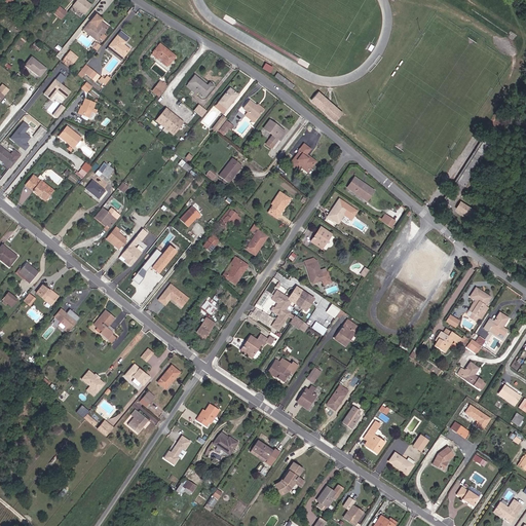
[(76,0),(72,6),(86,15),(94,4),(87,0),(76,0)]
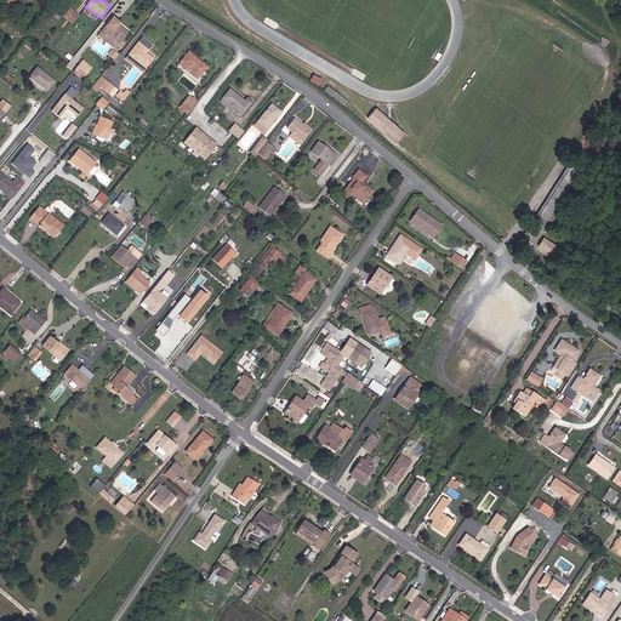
[(64,22),(69,26),(77,17),(70,12),(64,22)]
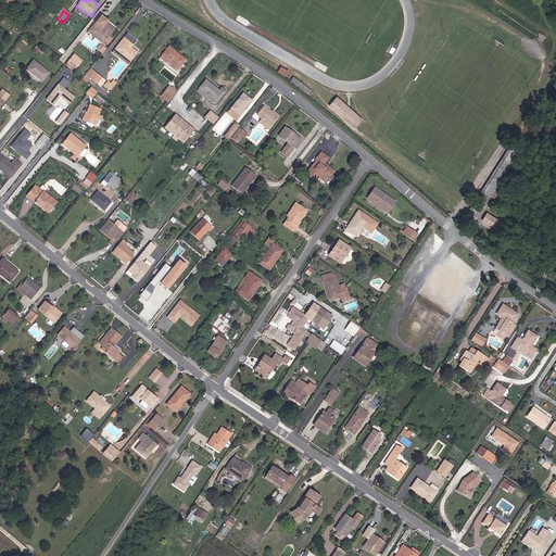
[(98,15),(97,17),(85,33),(99,43),(101,40),(104,43),(109,38),(104,35),(110,28),(104,23),(105,22),(98,15)]
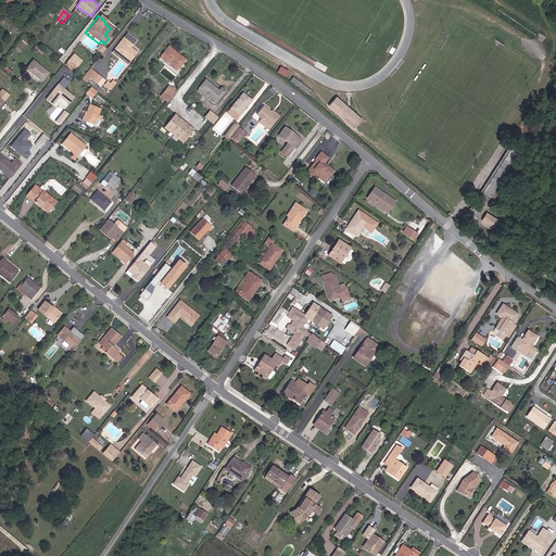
[(122,37),(110,52),(124,62),(134,49),(127,45),(128,42),(122,37)]
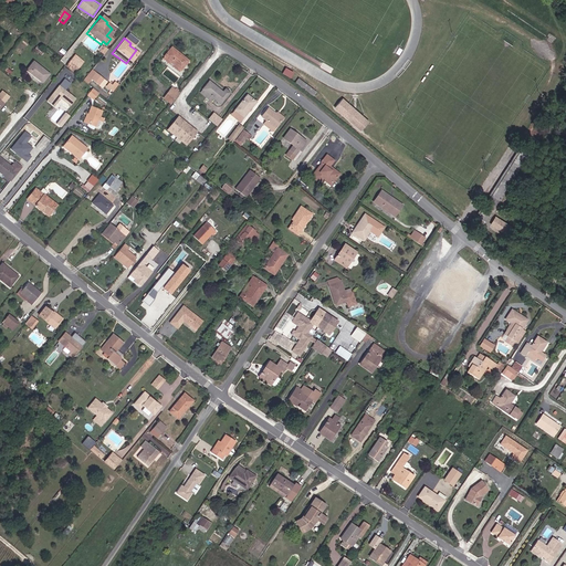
[(156,60),(175,73),(184,62),(164,49),(156,60)]
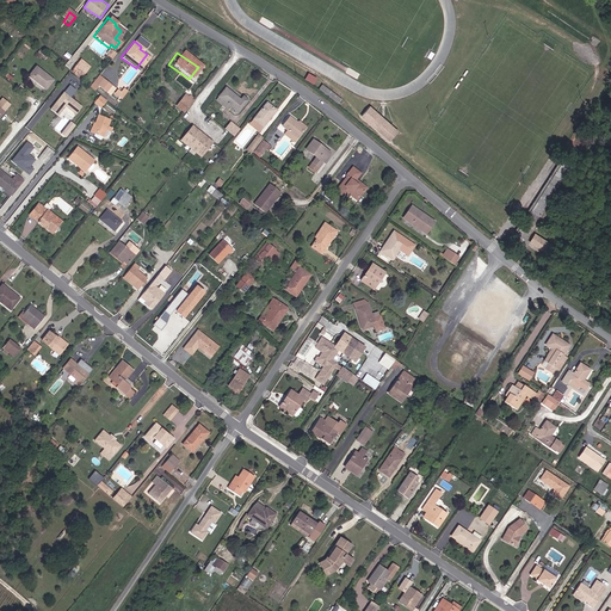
[(90,68),(91,66),(81,57),(79,60),(90,68)]
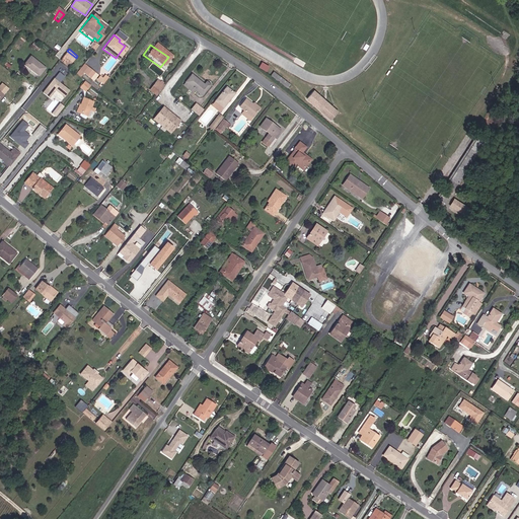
[(60,60),(69,67),(76,58),(67,51),(60,60)]
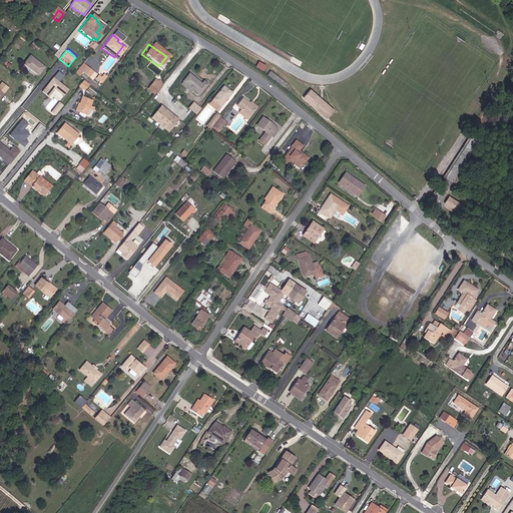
[(38,75),(44,67),(31,57),(24,64),(38,75)]
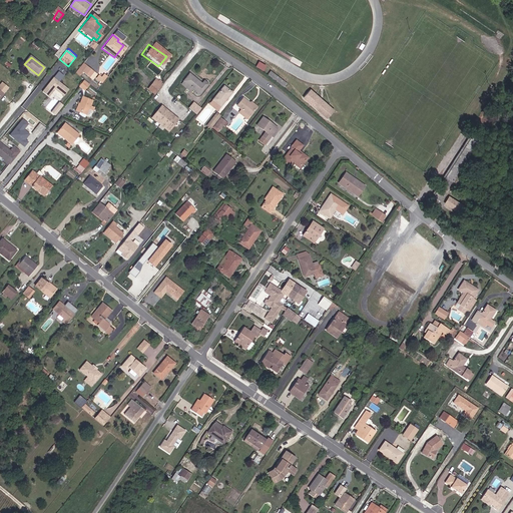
[(257,67),(265,70),(268,64),(259,61),(257,67)]
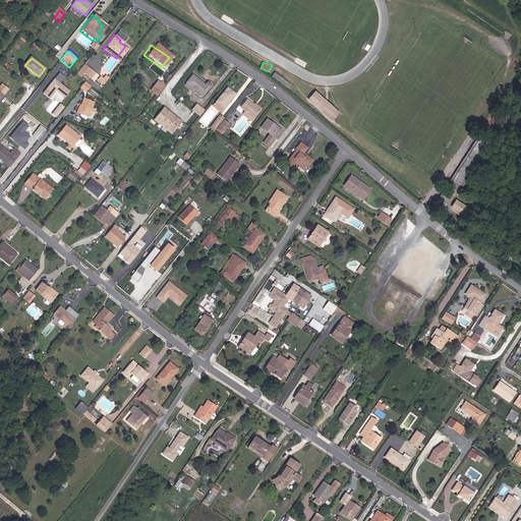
[(81,69),(93,79),(97,74),(85,65),(81,69)]
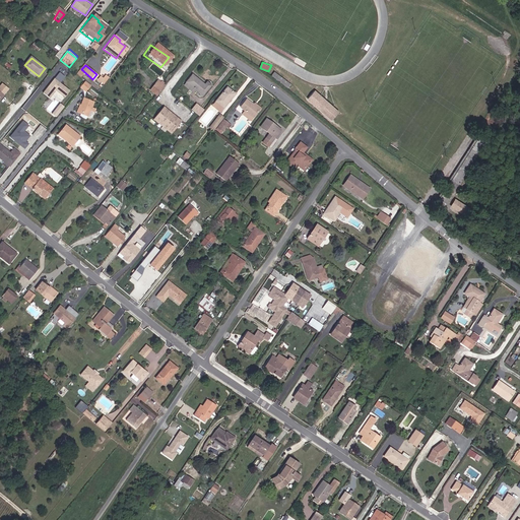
[(59,71),(44,93),(51,98),(56,90),(66,98),(71,89),(61,82),(66,76),(59,71)]
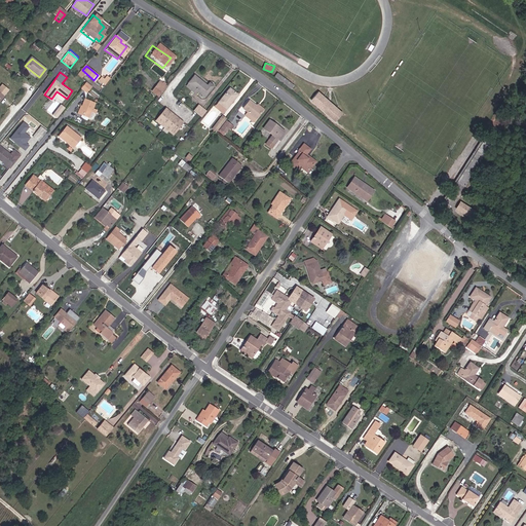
[(106,82),(111,76),(107,73),(104,76),(103,75),(101,78),(106,82)]
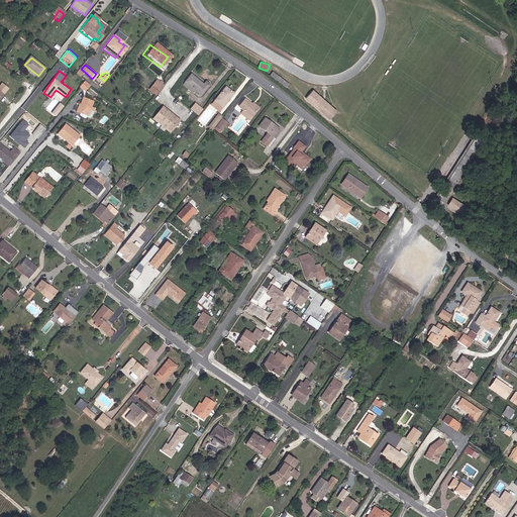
[(200,84),(187,75),(179,86),(190,94),(193,91),(198,95),(207,85),(202,82),(200,84)]
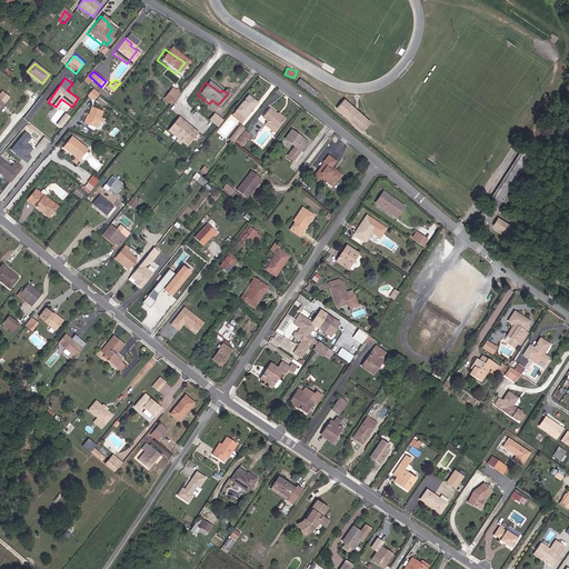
[(95,101),(101,93),(95,88),(88,95),(95,101)]
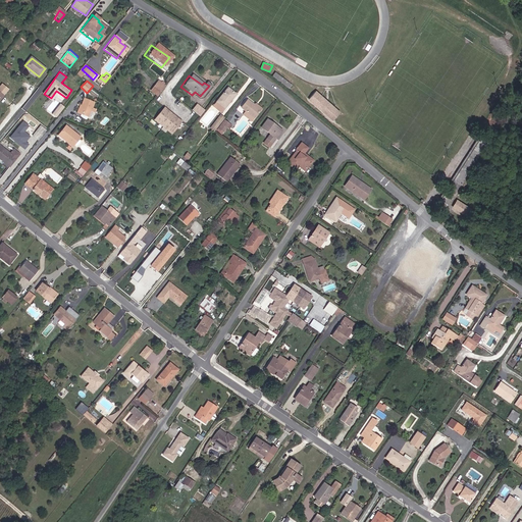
[(157,95),(160,91),(153,86),(151,89),(157,95)]
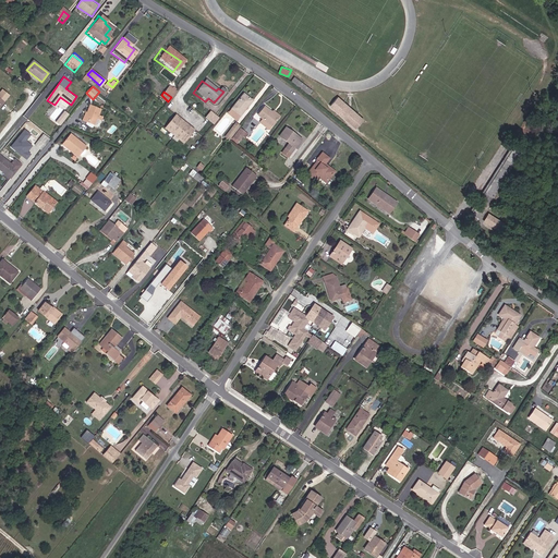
[(227,112),(234,118),(251,97),(242,92),(227,112)]
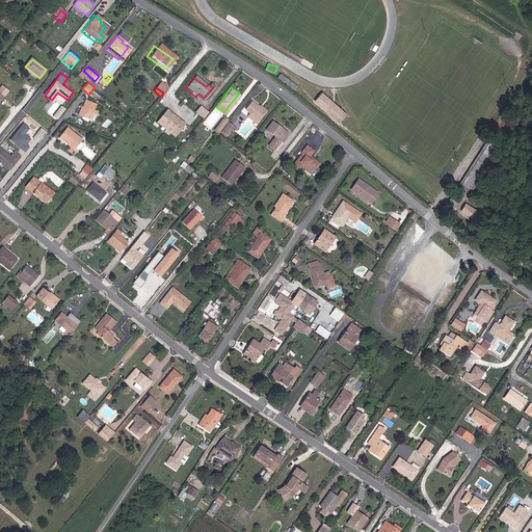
[(345,114),(322,94),(315,102),(339,123),(345,114)]
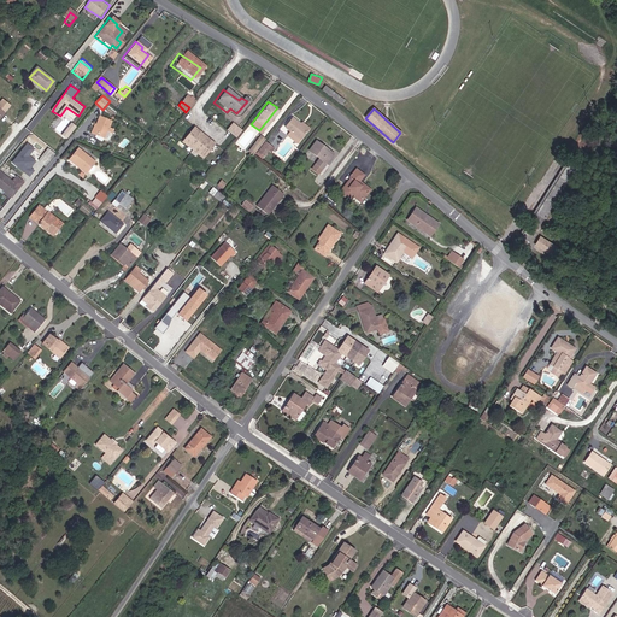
[(292,136),(297,141),(306,128),(289,116),(283,127),(294,134),(292,136)]
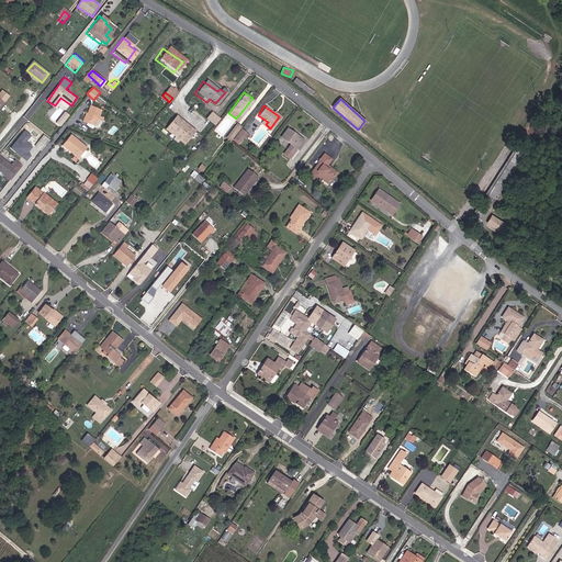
[(85,124),(97,128),(99,122),(100,119),(102,113),(90,109),(85,124)]
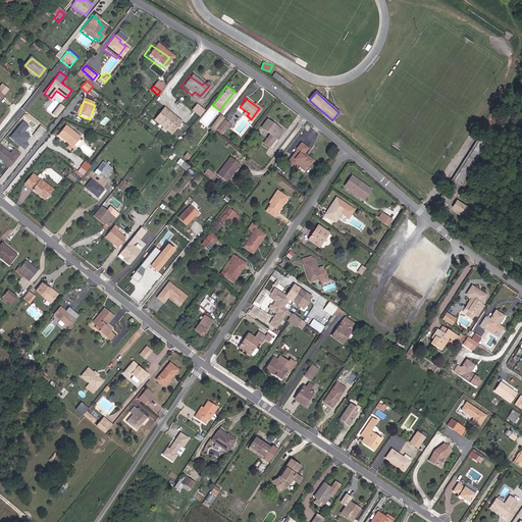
[(60,103),(52,113),(57,117),(65,107),(60,103)]
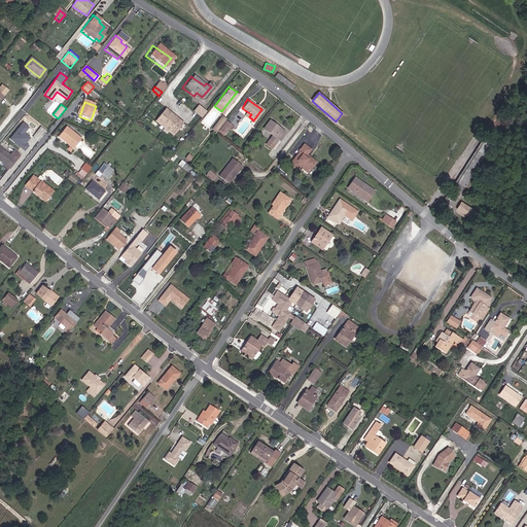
[(204,116),(208,110),(199,104),(195,111),(204,116)]
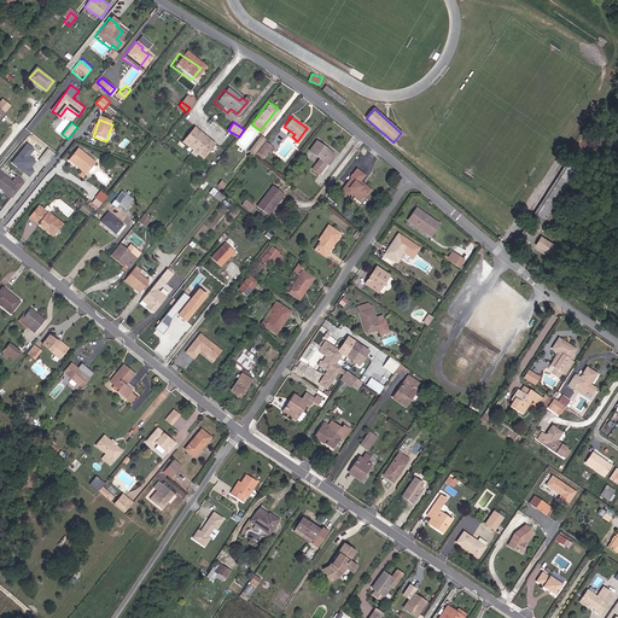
[(216,143),(194,127),(184,143),(205,158),(216,143)]
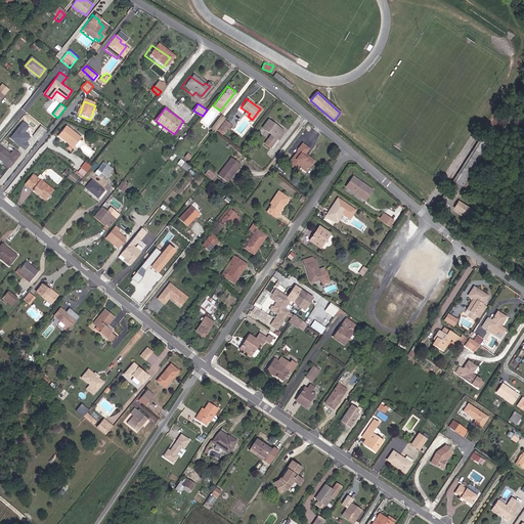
[(212,126),(216,128),(223,118),(220,116),(212,126)]
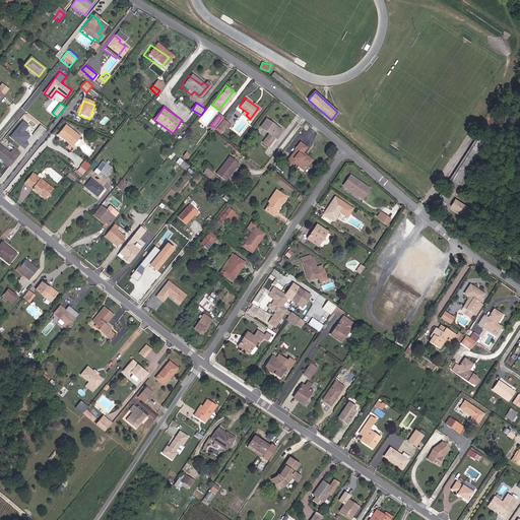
[(216,127),(221,130),(229,121),(223,117),(216,127)]
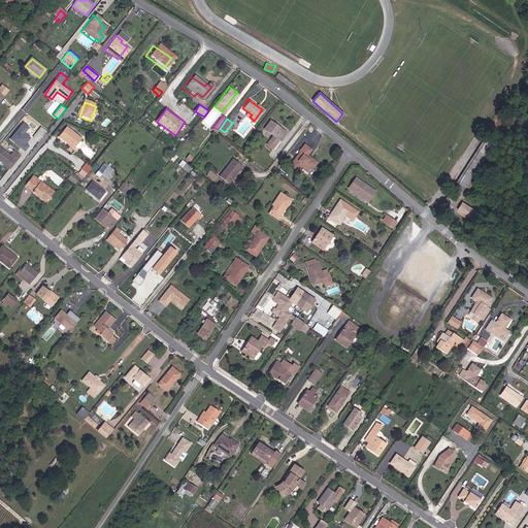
[(271,145),(272,143),(284,129),(268,119),(262,126),(266,129),(263,134),(268,137),(265,142),(271,145)]
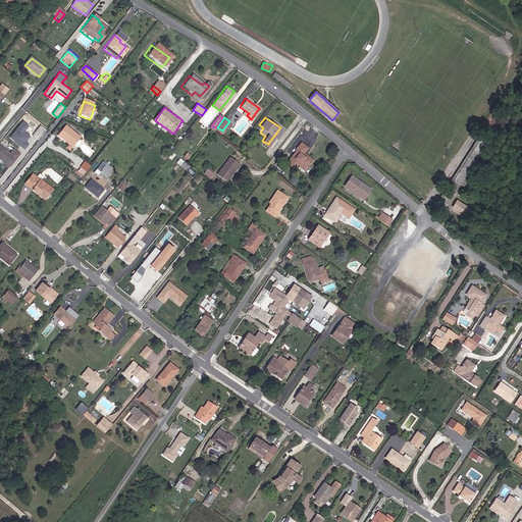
[(27,138),(33,143),(42,132),(36,126),(27,138)]
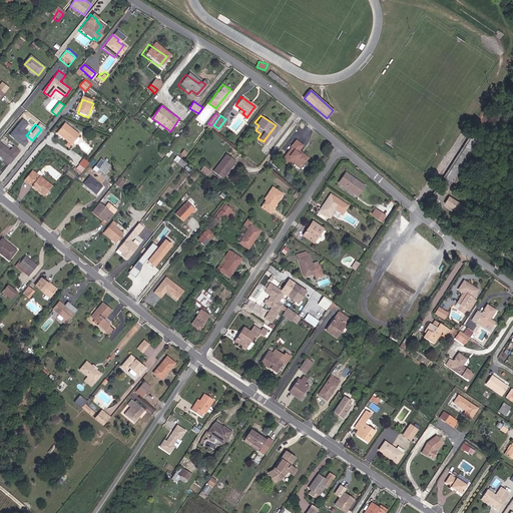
[(57,131),(54,135),(61,140),(60,141),(67,146),(68,145),(69,146),(78,135),(62,124),(57,131)]
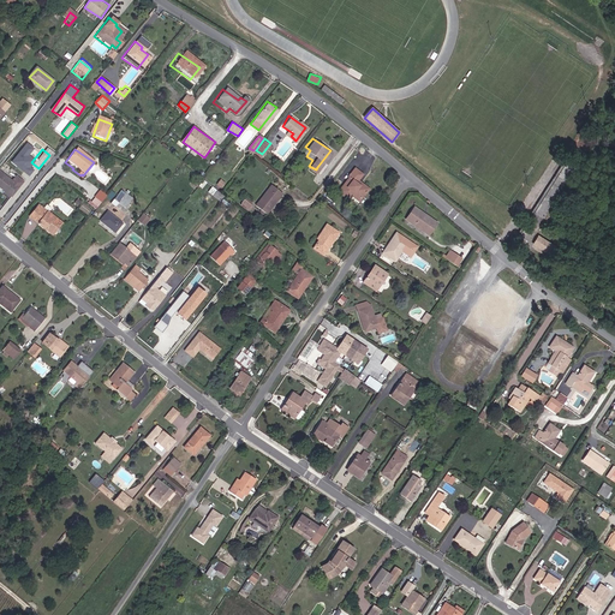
[(366,187),(359,181),(358,183),(354,180),(356,179),(360,172),(352,166),(344,177),(346,178),(336,191),(347,199),(351,195),(353,191),(362,196),(366,187)]
